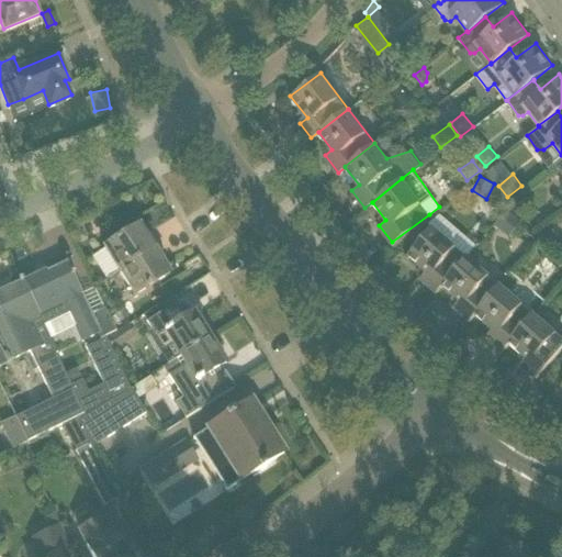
[(521,220),(506,208),(501,215),(516,227),(521,220)]
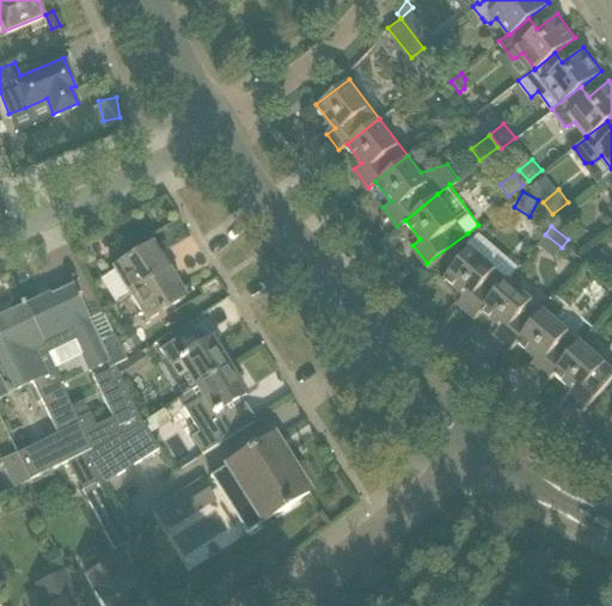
[(152,242),(114,265),(130,293),(169,269),(152,242)]
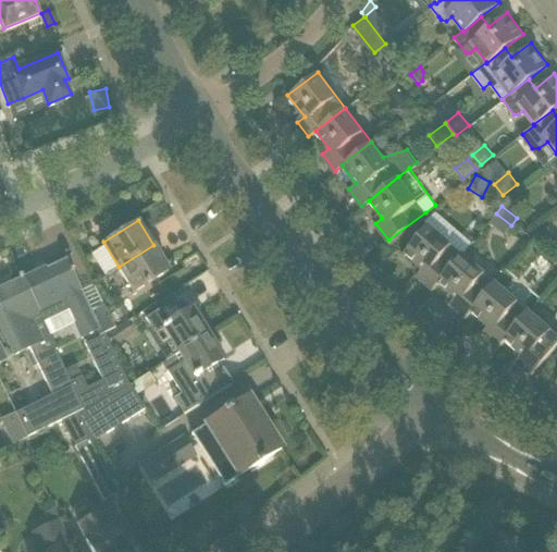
[(551,229),(546,222),(540,228),(544,234),(551,229)]
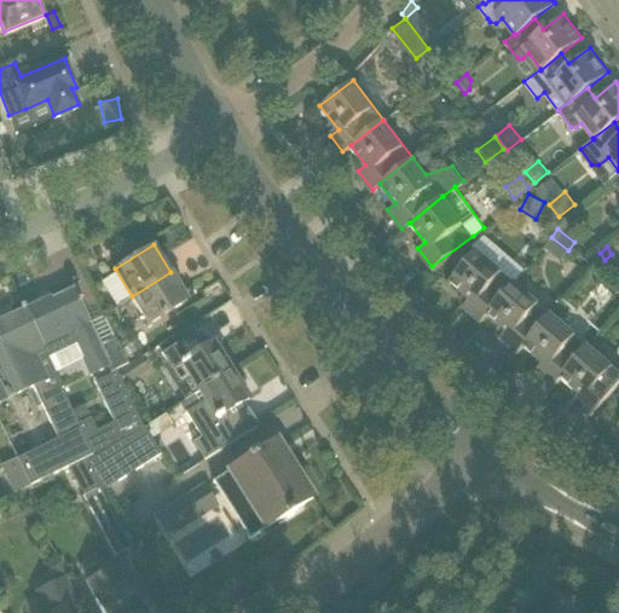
[(476,248),(449,279),(469,296),(462,304),(480,319),(487,312),(514,281),(476,248)]
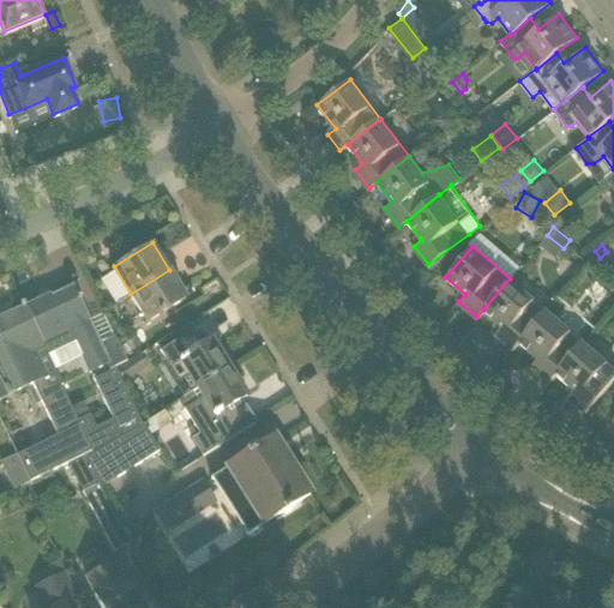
[(146,319),(185,295),(169,270),(131,294),(146,319)]
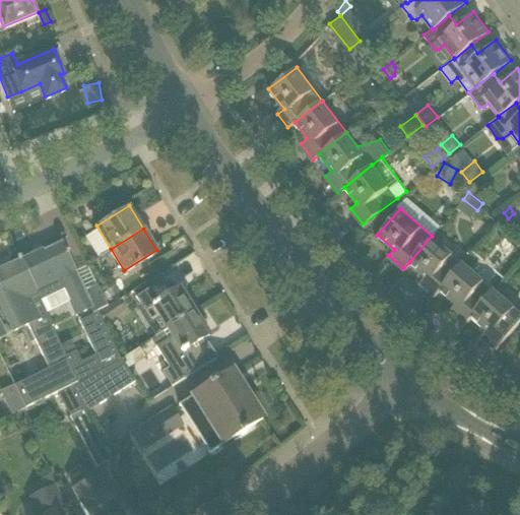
[(440,288),(463,263),(432,236),(409,262),(425,275),(419,282),(435,296),(440,288)]
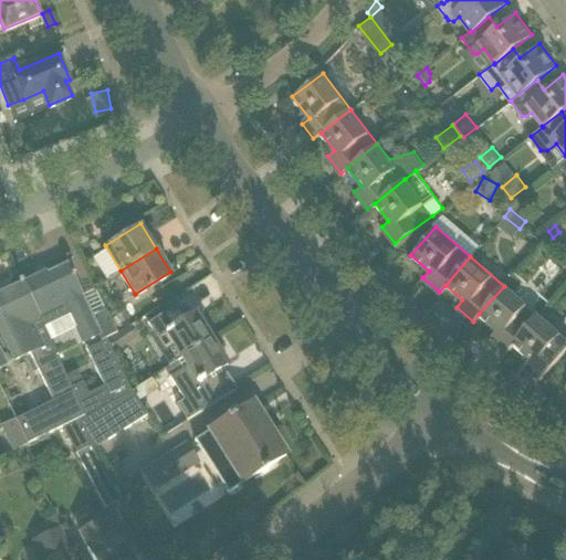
[(42,325),(69,312),(79,331),(82,340),(83,340),(112,400),(132,389),(105,335),(116,328),(106,306),(92,313),(66,261),(39,274),(38,272),(22,280),(21,276),(20,277),(42,325)]
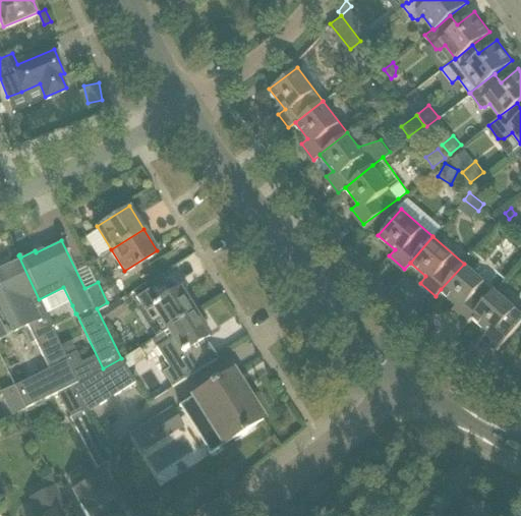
[(76,380),(50,326),(51,325),(39,299),(18,255),(17,255),(18,259),(0,267),(0,284),(2,289),(5,288),(8,294),(0,298),(0,300),(13,329),(29,322),(50,366),(13,385),(23,406),(76,380)]
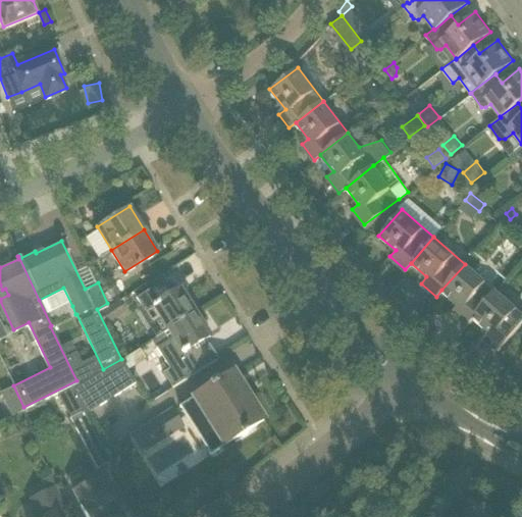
[(473,316),(496,290),(465,264),(441,290),(458,304),(452,310),(467,323),(473,316)]
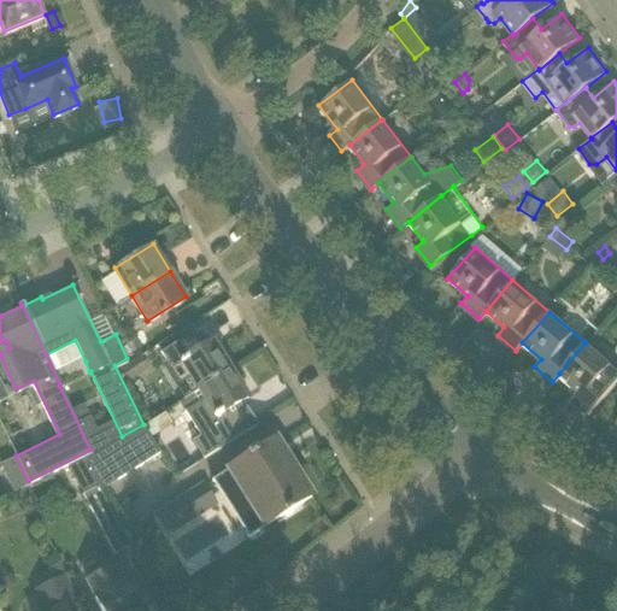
[(209,341),(200,329),(188,338),(186,334),(162,348),(166,357),(166,358),(180,379),(187,375),(197,388),(230,366),(229,364),(231,363),(223,350),(221,351),(213,339),(209,341)]
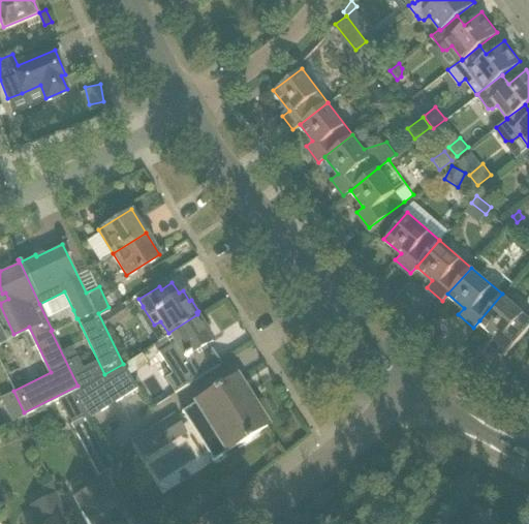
[(490,341),(505,355),(528,326),(528,317),(502,294),(479,320),(495,335),(490,341)]
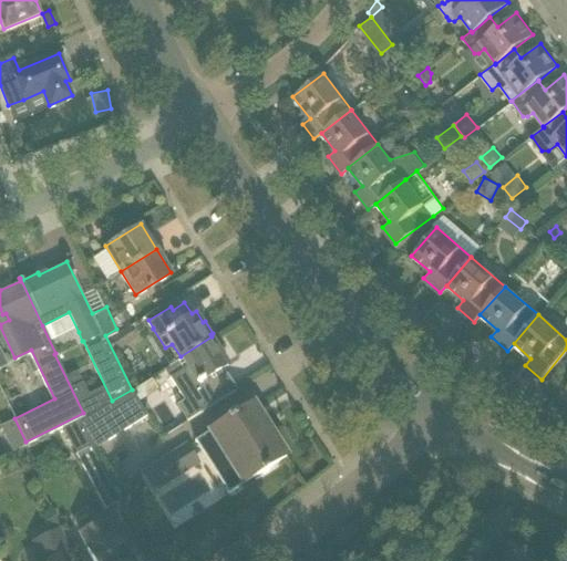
[(107,336),(115,349),(125,343),(137,334),(130,322),(107,336)]
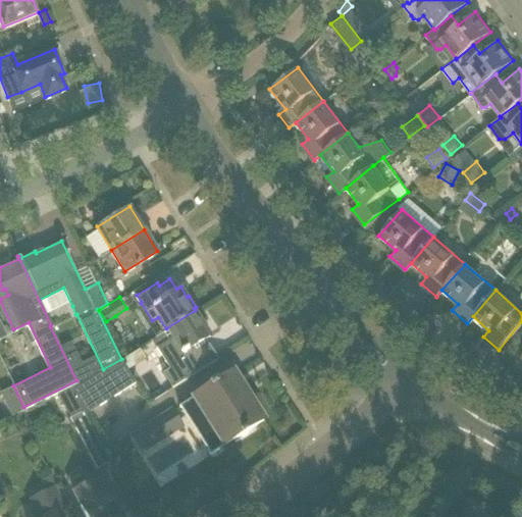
[(178,381),(198,369),(218,357),(209,343),(205,338),(210,334),(203,323),(206,321),(199,311),(196,312),(195,310),(166,328),(156,334),(152,337),(169,366),(162,370),(163,373),(171,385),(178,381)]
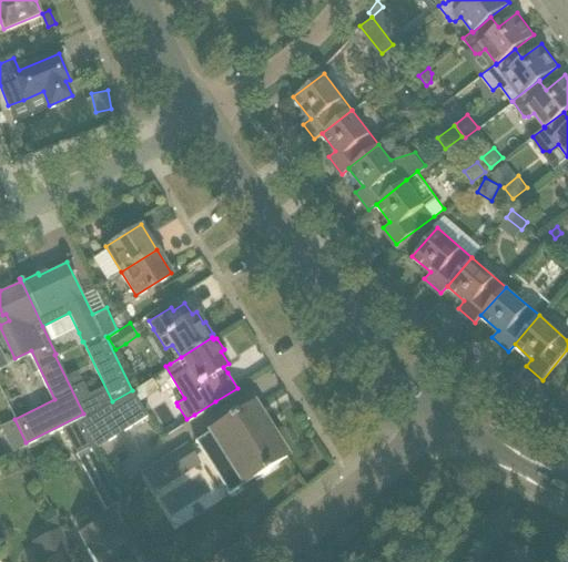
[(112,400),(104,385),(89,391),(78,368),(67,374),(87,414),(112,400)]
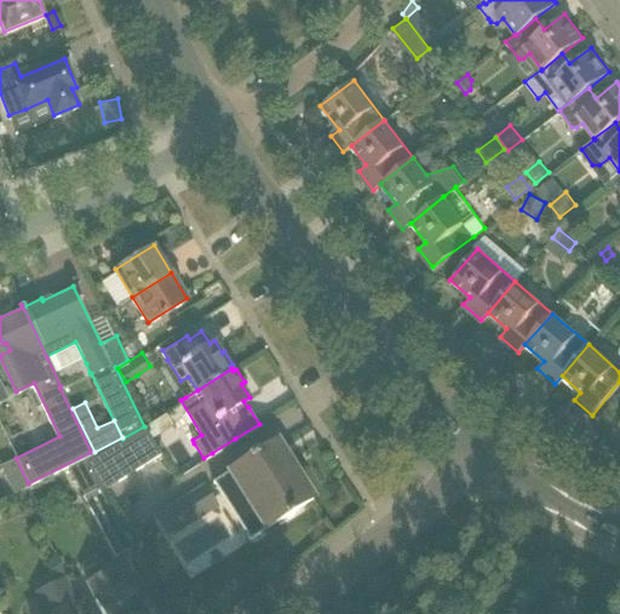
[(161,430),(153,418),(144,424),(153,436),(161,430)]
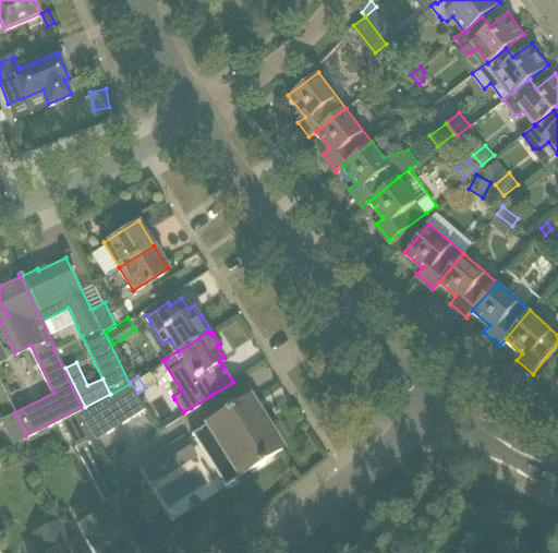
[(89,436),(92,441),(146,406),(131,384),(130,384),(110,395),(77,413),(89,436)]
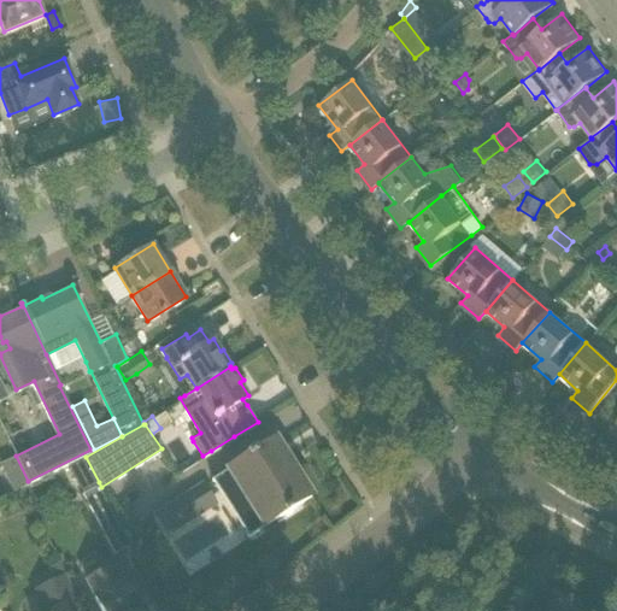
[(311,494),(275,436),(256,450),(254,447),(247,452),(248,454),(229,466),(265,523),(285,511),(286,513),(293,509),(292,506),(311,494)]
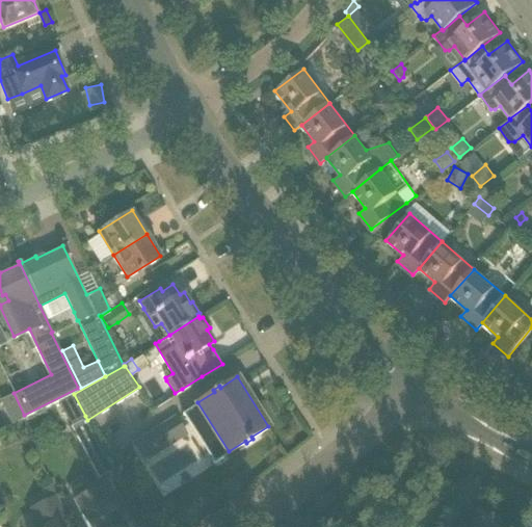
[(73,422),(99,474),(111,468),(87,420),(85,416),(73,422)]
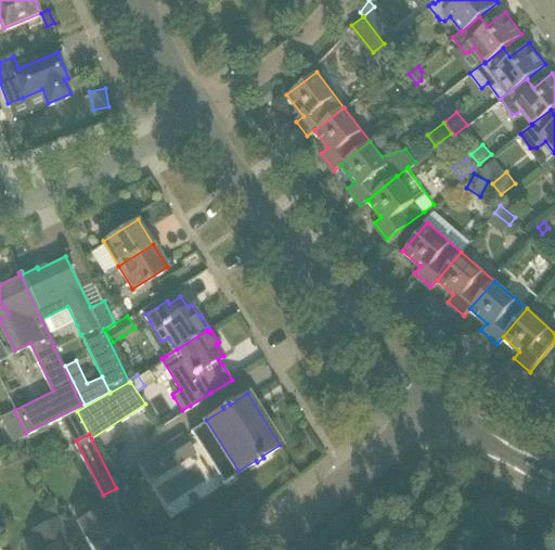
[(141,460),(151,476),(159,471),(150,456),(141,460)]
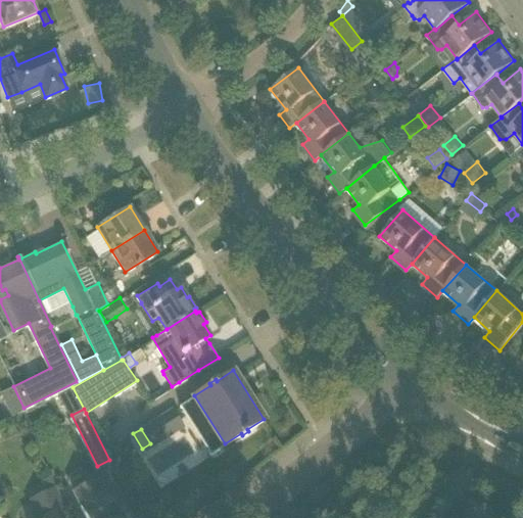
[(50,473),(41,478),(47,489),(56,485),(50,473)]
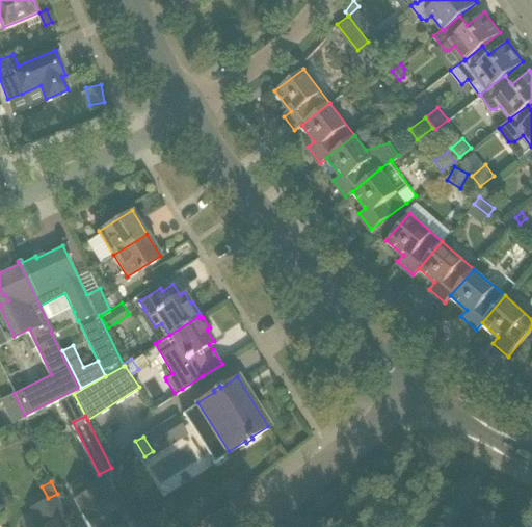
[(115,516),(120,512),(104,483),(87,493),(72,500),(79,512),(81,511),(88,526),(121,526),(122,526),(115,516)]
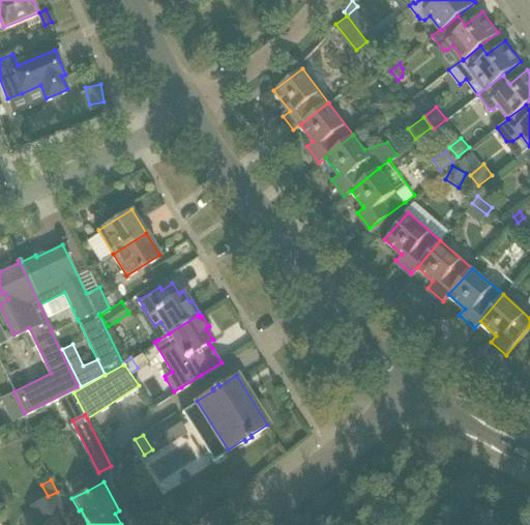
[(57,492),(48,496),(39,499),(41,506),(32,511),(39,524),(58,524),(56,519),(67,514),(57,492)]
